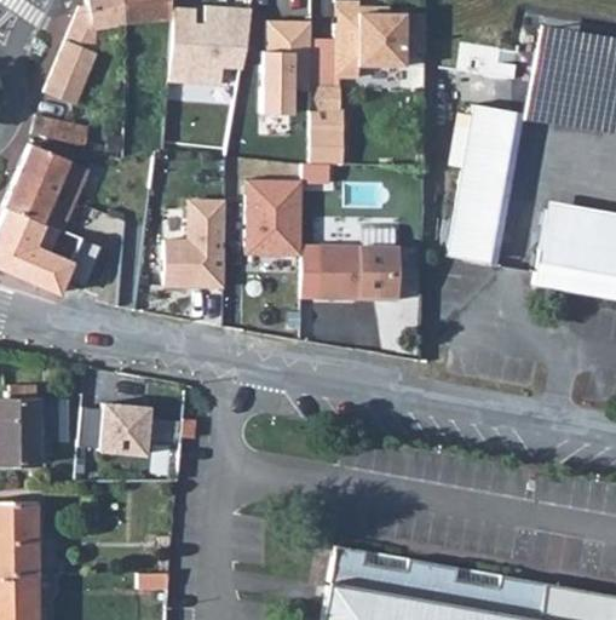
[(87,0),(88,1),(81,5),(45,92),(73,103),(97,47),(101,30),(133,23),(125,0),(87,0)]
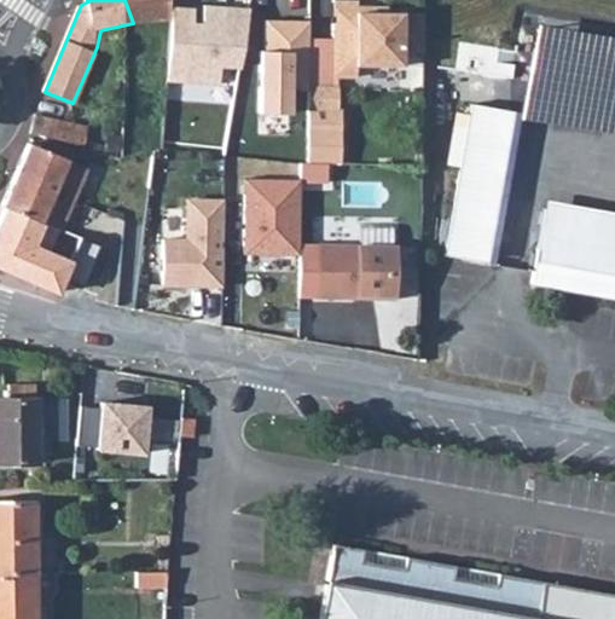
[(172,0),(125,0),(133,23),(174,19),(172,0)]
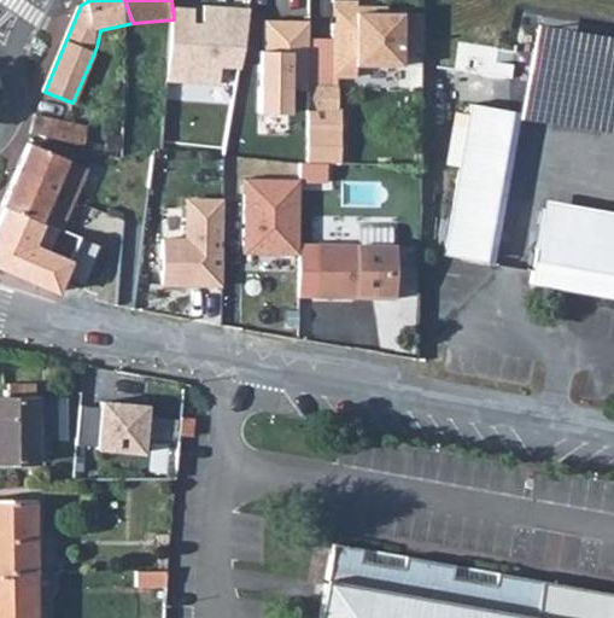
[(354,23),(354,5),(354,0),(329,0),(329,23),(354,23)]
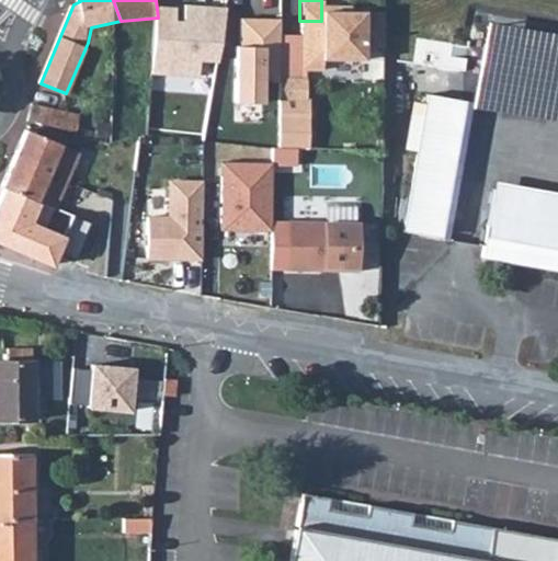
[(299,34),(298,68),(306,68),(320,68),(320,58),(361,58),(361,44),(382,44),(382,11),(340,11),(340,4),(321,4),(321,21),(299,21),(299,34)]
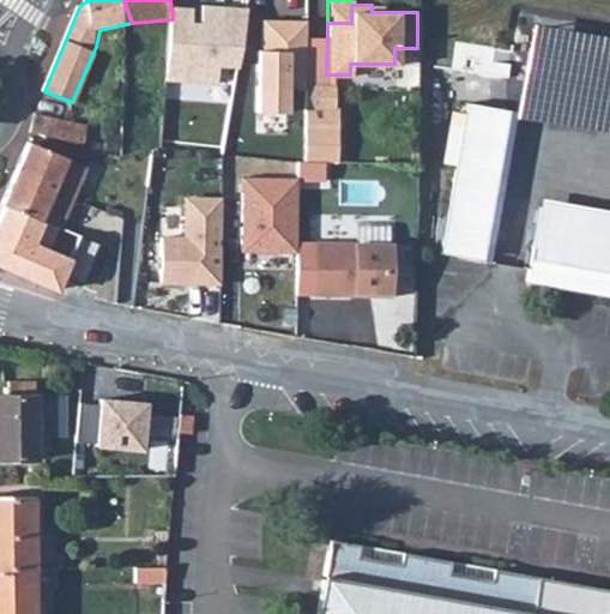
[(609,37),(538,25),(523,118),(609,132),(609,37)]
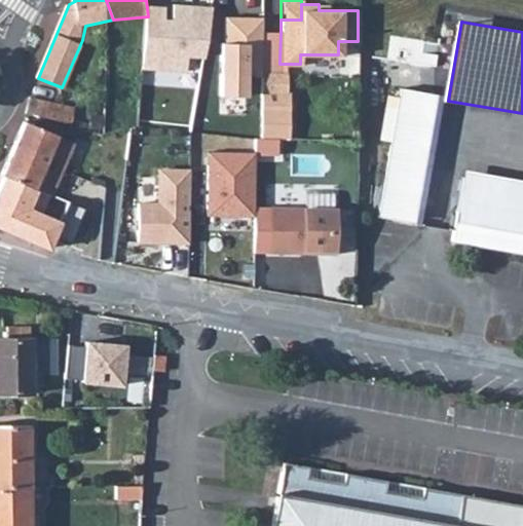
[(279,64),(281,32),(263,32),(263,73),(287,74),(287,64),(279,64)]
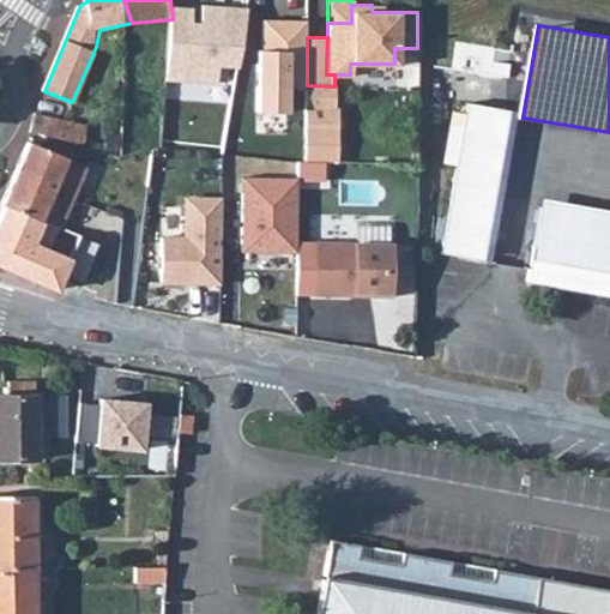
[(334,108),(334,86),(307,85),(306,108),(334,108)]
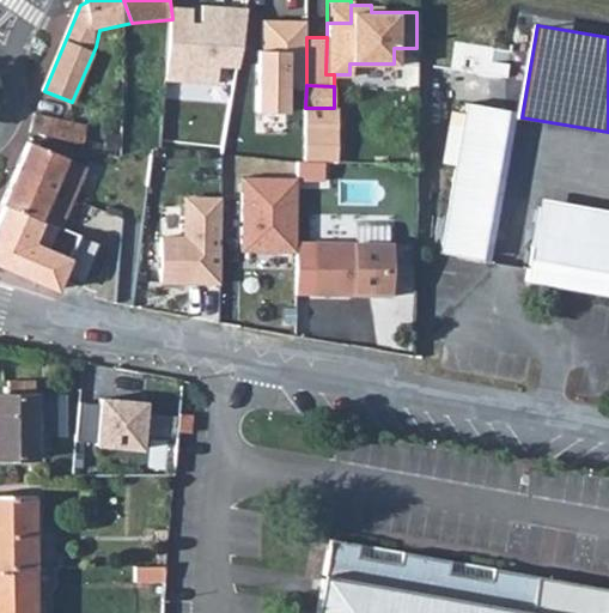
[(510,110),(468,103),(467,113),(456,110),(446,163),(454,164),(439,250),(485,258),(510,110)]
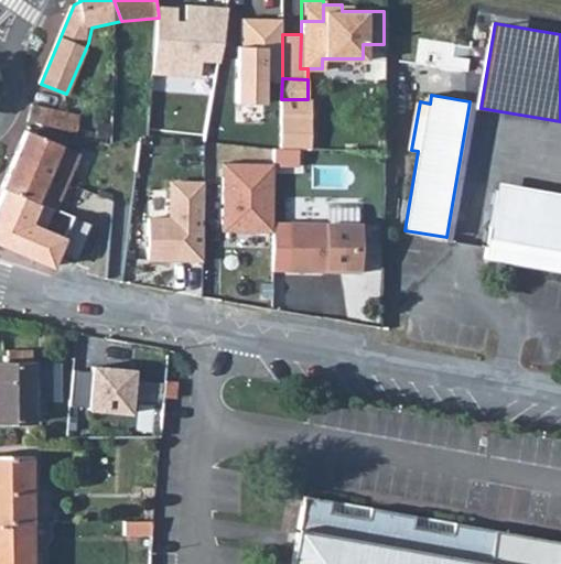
[(81,110),(34,100),(31,120),(77,129),(81,110)]
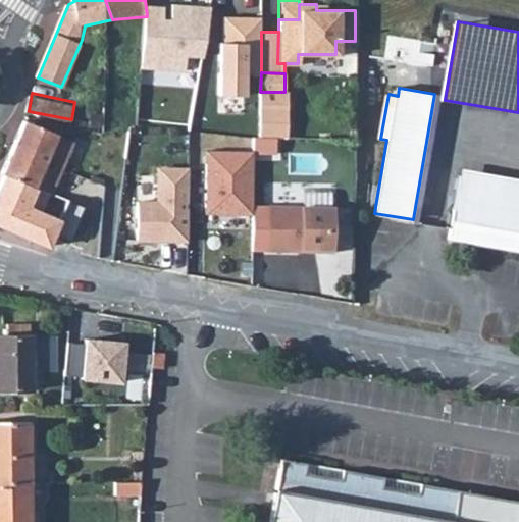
[(72,139),(26,119),(2,173),(5,174),(0,186),(0,224),(31,240),(53,247),(57,237),(72,243),(89,206),(57,192),(63,173),(59,171),(72,139)]
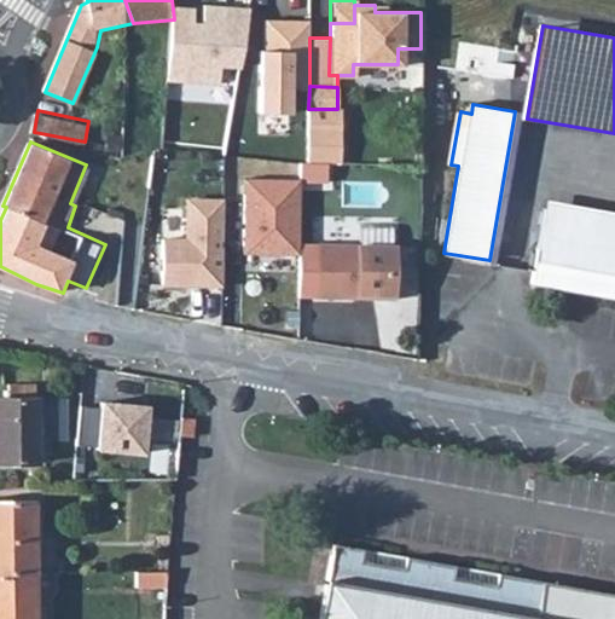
[(254,306),(267,246),(247,241),(265,157),(207,145),(187,227),(177,225),(163,287),(254,306)]
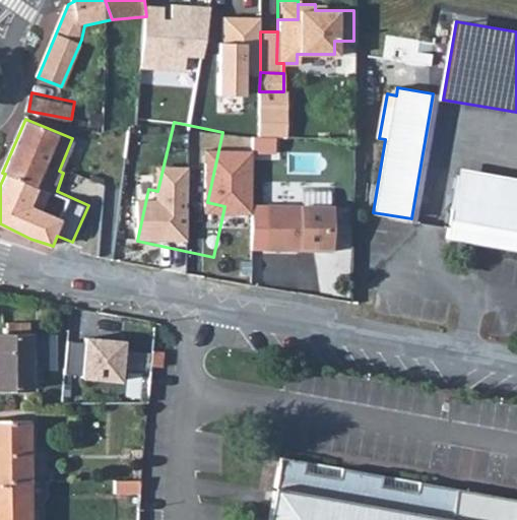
[(279,135),(253,134),(253,148),(278,149),(279,135)]
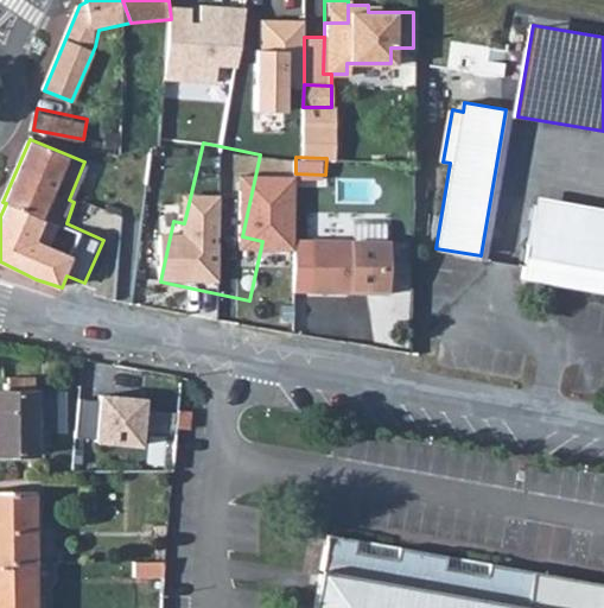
[(603,214),(535,203),(522,274),(603,287),(603,214)]
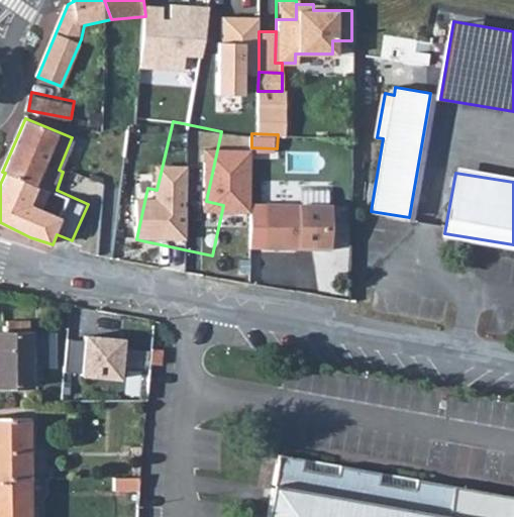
[(302,204),(267,203),(266,248),(332,249),(332,184),(302,184),(302,204)]
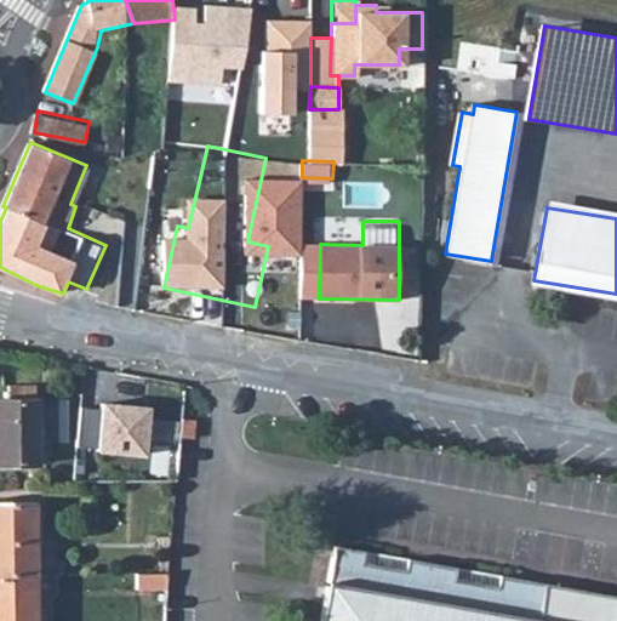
[(40,405),(0,404),(0,466),(40,466),(40,405)]
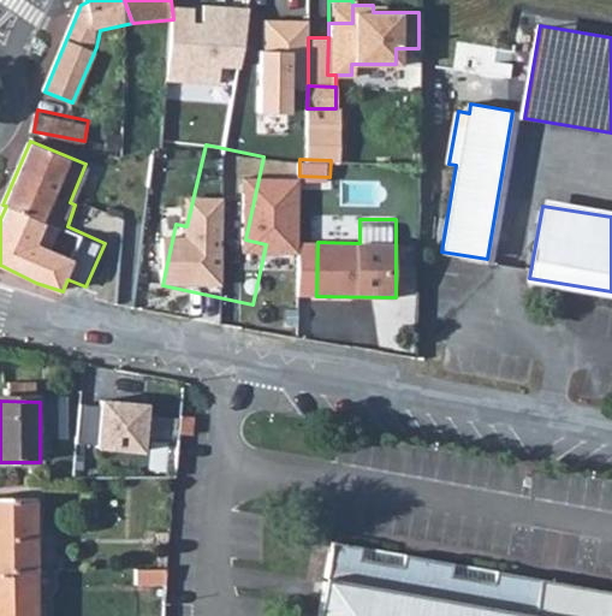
[(155,479),(179,479),(184,415),(160,414),(155,479)]
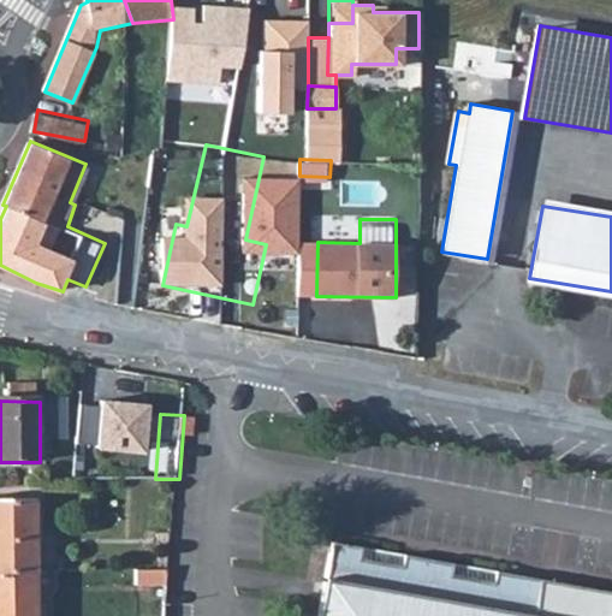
[(0,574),(36,574),(37,574),(36,503),(0,503),(0,574)]
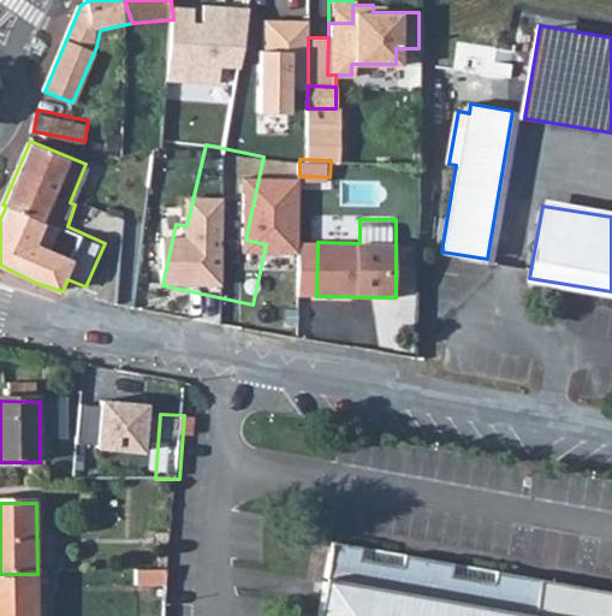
[(611,594),(337,548),(324,615),(611,615),(611,594)]
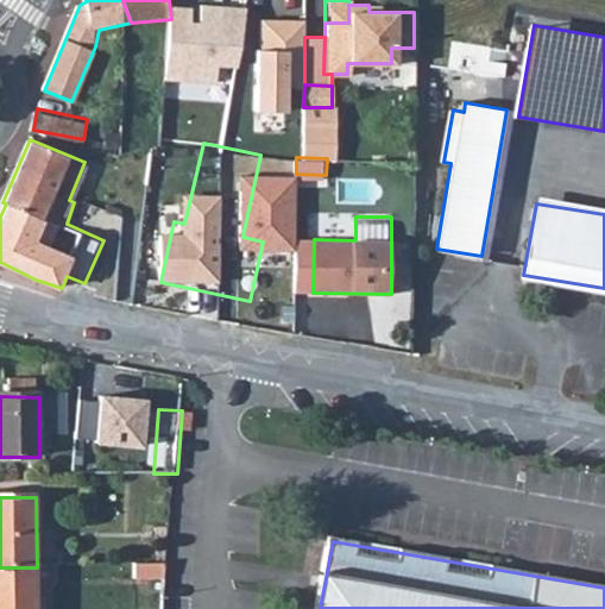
[(0,608),(35,608),(36,567),(0,567),(0,608)]
